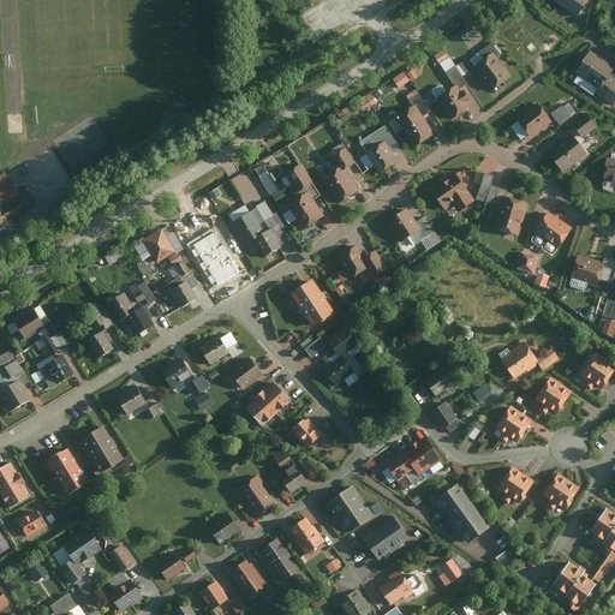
[(551,0),(550,3),(578,21),(591,0),(551,0)]
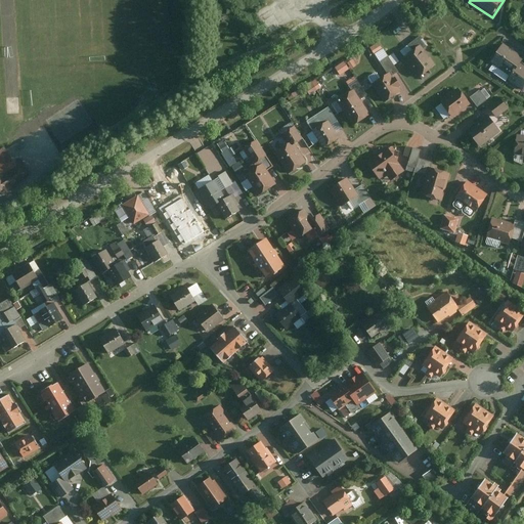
[(265,19),(286,8),(284,3),(262,14),(265,19)]
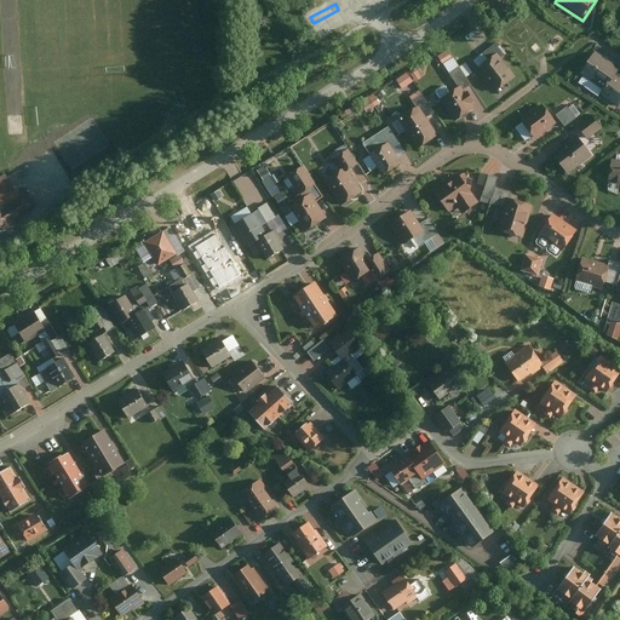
[(606,91),(601,98),(616,110),(619,104),(619,80),(615,78),(619,70),(619,69),(595,52),(580,73),(606,91)]
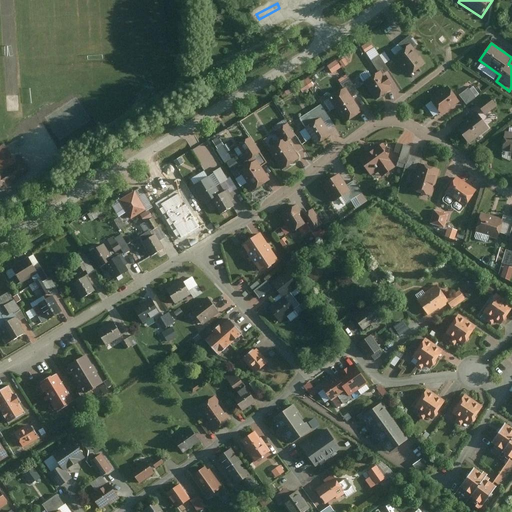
[(410,44),(393,56),(408,77),(426,65),(410,44)]
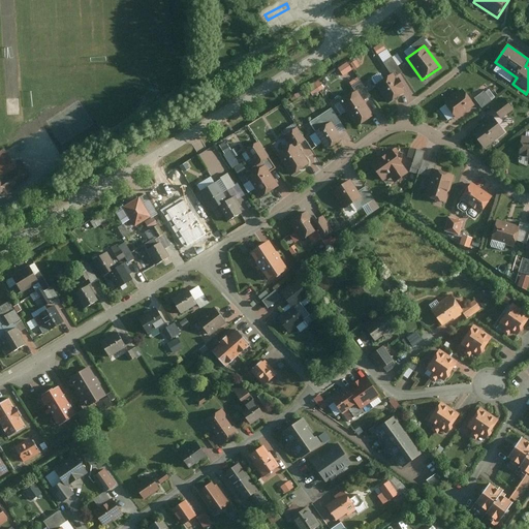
[(403,73),(392,58),(385,62),(396,79),(403,73)]
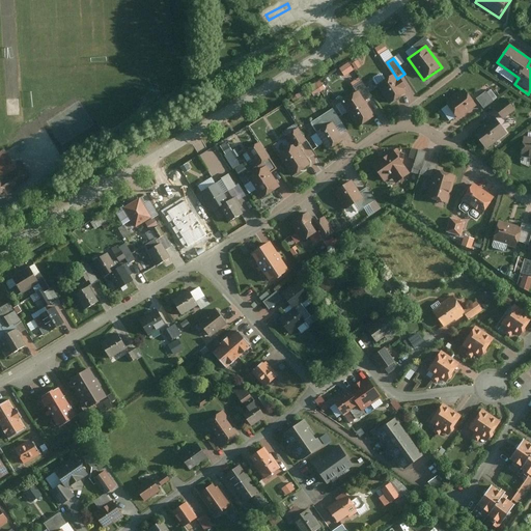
[(352,62),(356,71),(362,66),(358,59),(352,62)]
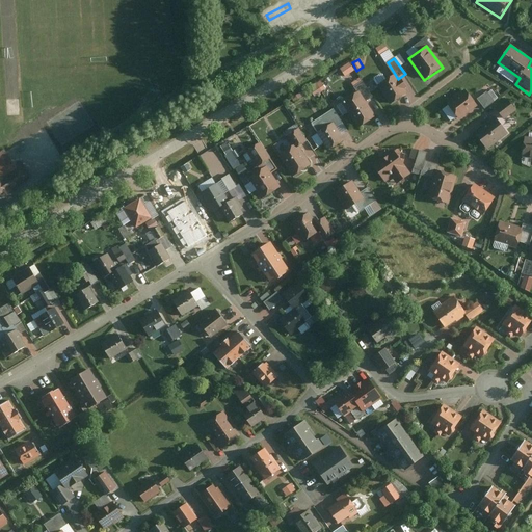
[(350,61),(340,68),(346,77),(355,71),(350,61)]
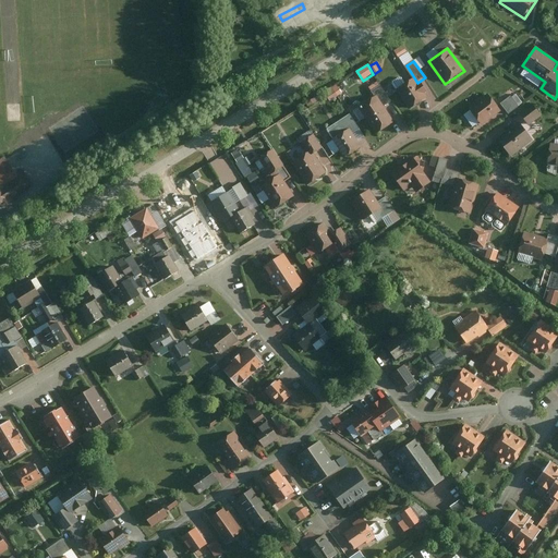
[(414,80),(397,92),(409,110),(426,99),(414,80)]
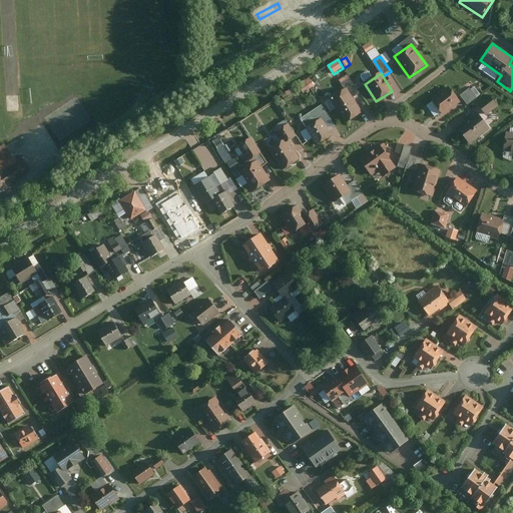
[(311,76),(299,84),(304,92),(316,85),(311,76)]
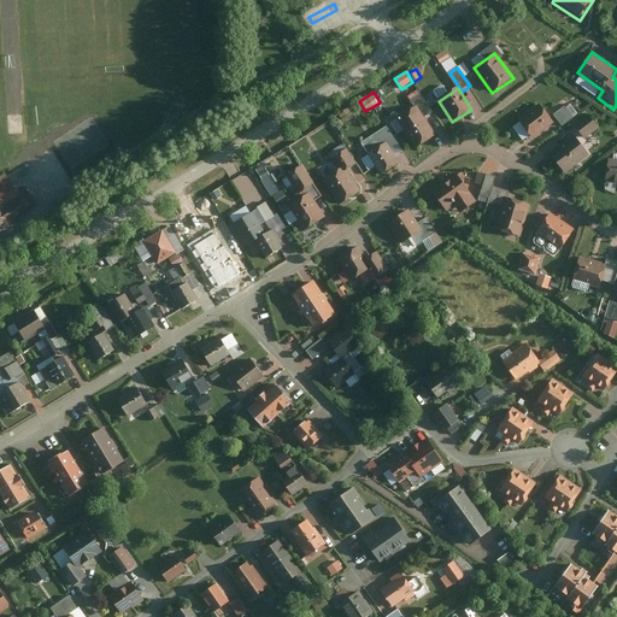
[(432,113),(422,98),(413,104),(424,119),(432,113)]
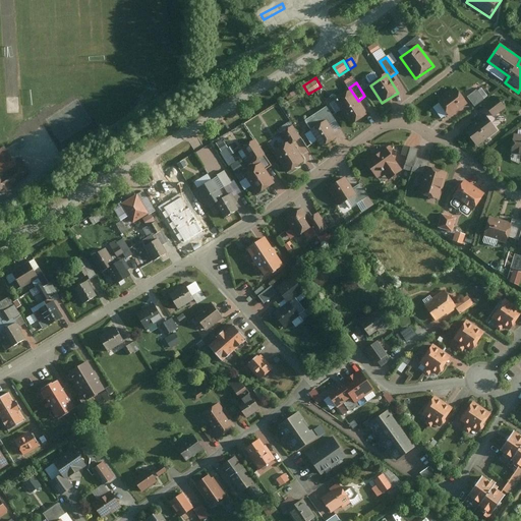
[(456,89),(438,102),(450,118),(468,105),(456,89)]
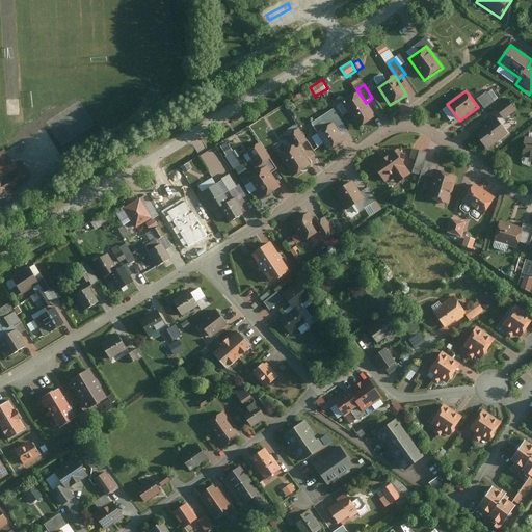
[(491,90),(477,100),(483,109),(498,100),(491,90)]
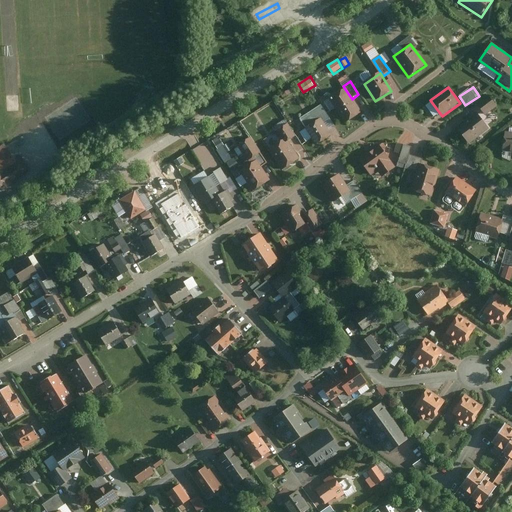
[(345,90),(329,100),(345,126),(361,116),(345,90)]
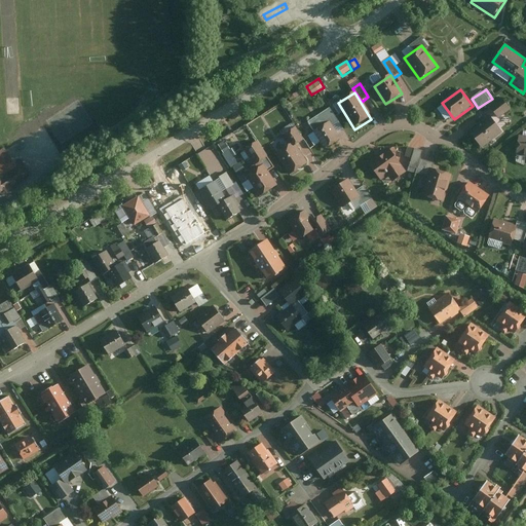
[(501,100),(489,108),(497,119),(510,111),(501,100)]
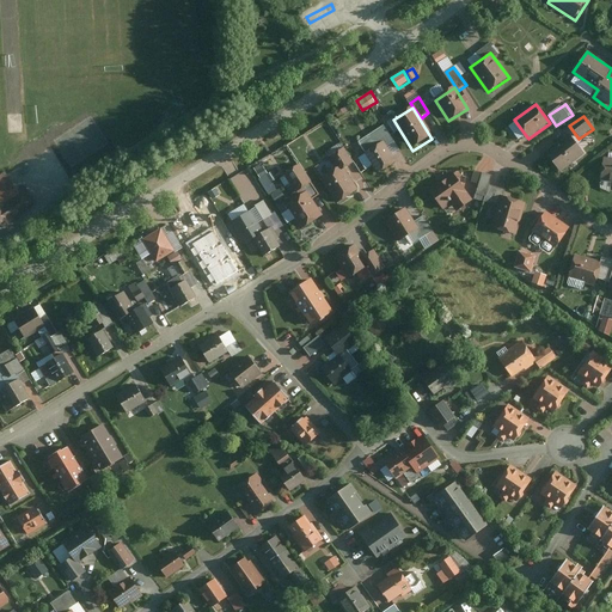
[(568,135),(544,153),(561,173),(583,155),(568,135)]
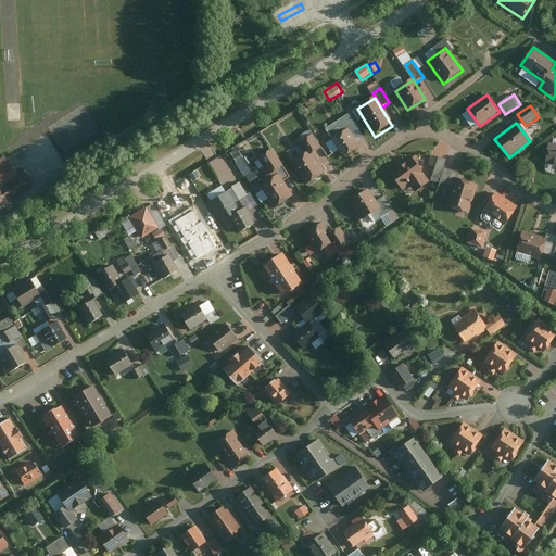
[(361,150),(348,129),(331,140),(344,160),(361,150)]
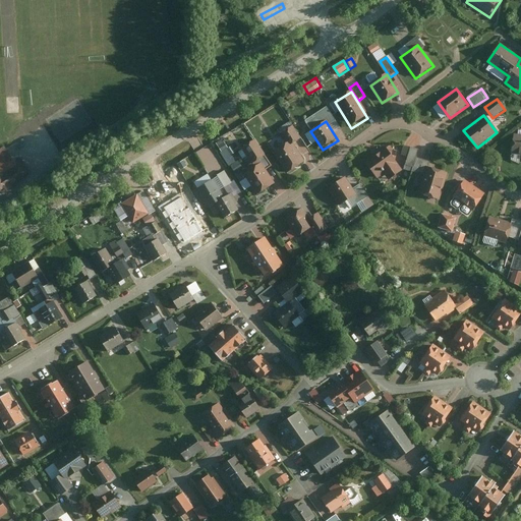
[(280,136),(286,146),(273,154),(287,176),(305,164),(294,146),(301,140),(293,127),(280,136)]
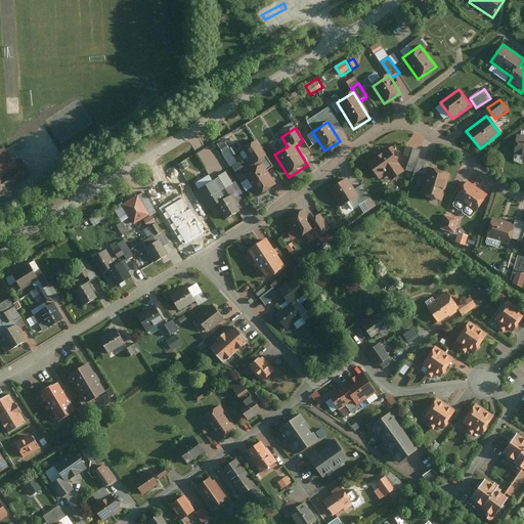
[(523,137),(516,136),(513,156),(523,157),(523,137)]
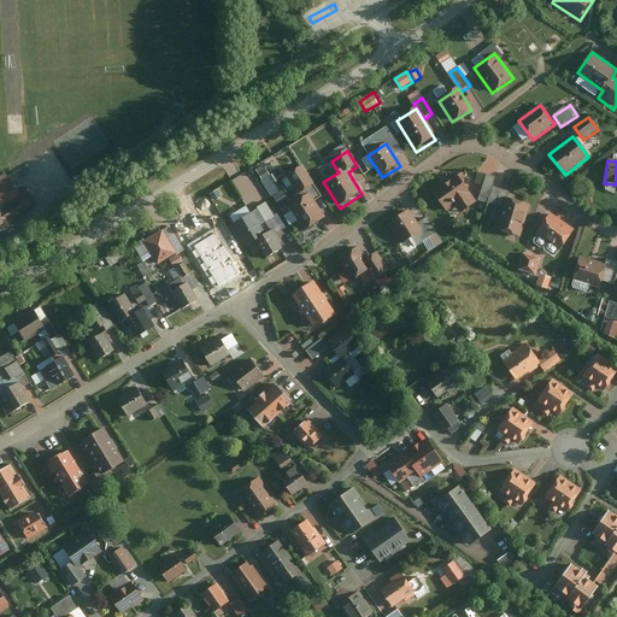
[(300,200),(287,209),(305,235),(325,221),(315,203),(322,198),(303,166),(286,177),(300,200)]
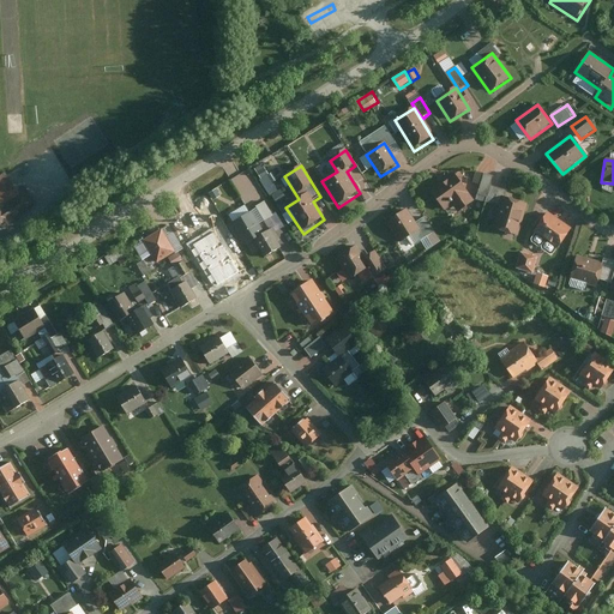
[(238,190),(256,182),(250,170),(233,178),(238,190)]
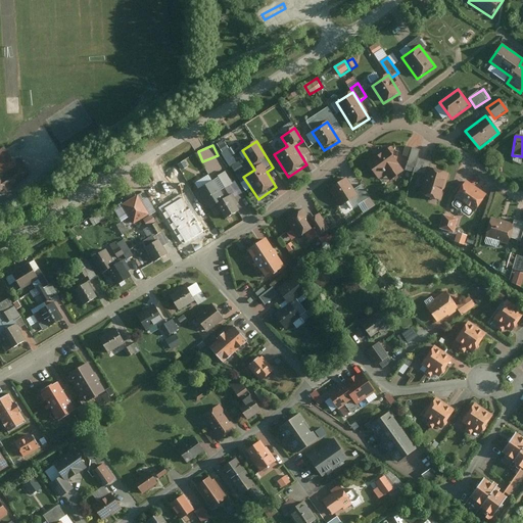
[(380,179),(386,174),(391,181),(403,172),(397,164),(400,161),(389,147),(368,163),(380,179)]
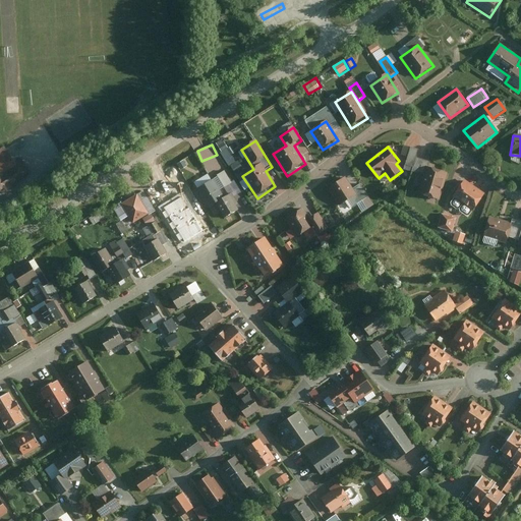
[(417,151),(410,149),(406,165),(413,167),(417,151)]
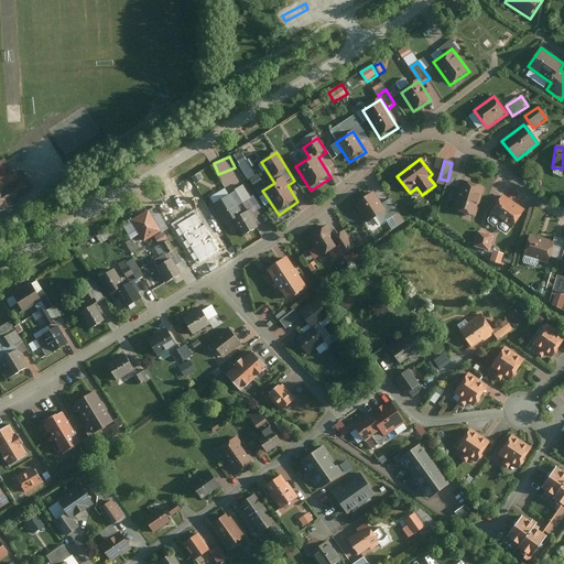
[(466,176),(452,173),(448,186),(459,190),(454,213),(476,218),(484,187),(464,183),(466,176)]
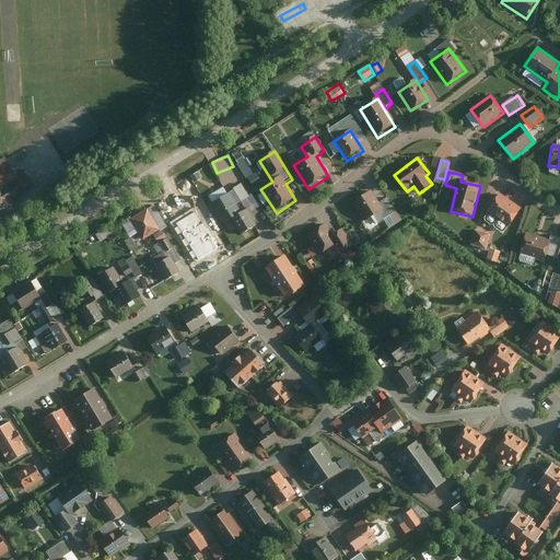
[(0,181),(0,213),(14,206),(14,205),(31,195),(21,178),(4,188),(0,181)]
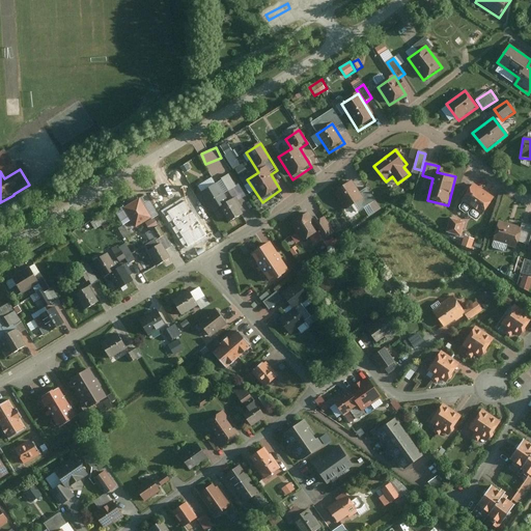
[(236,189),(228,176),(222,180),(230,193),(236,189)]
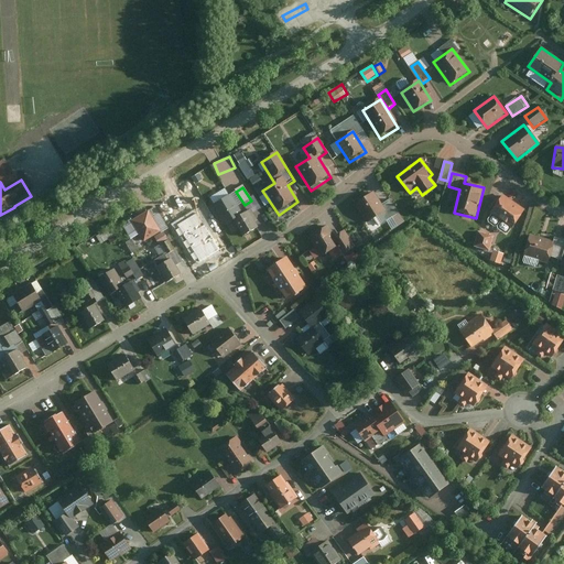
[(369,224),(380,216),(384,223),(399,214),(390,201),(382,206),(373,193),(356,205),(369,224)]
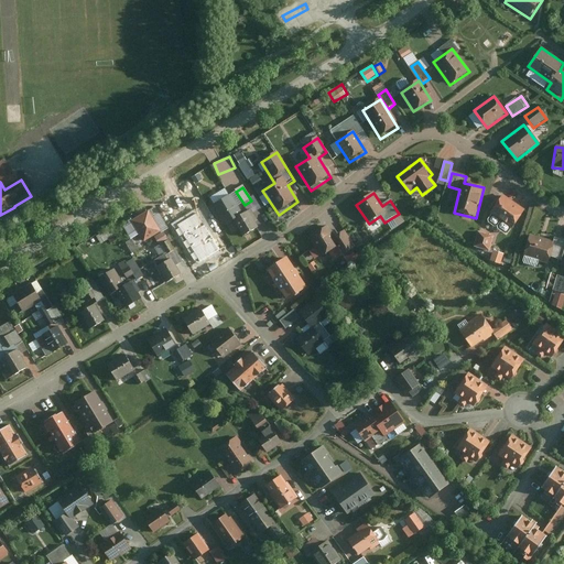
[(525,210),(502,195),(489,215),(512,230),(525,210)]
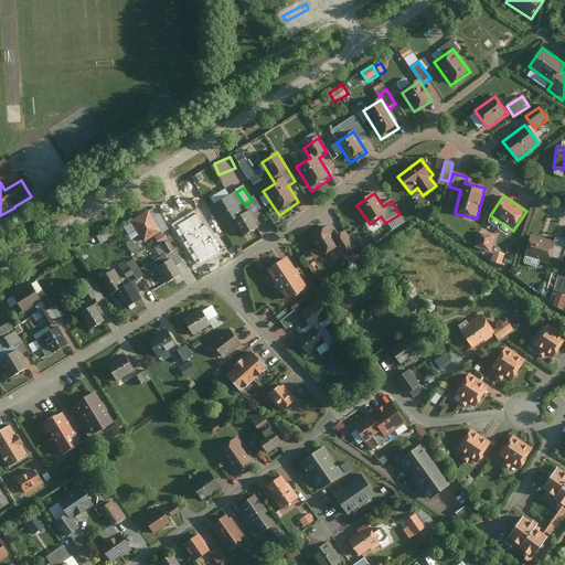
[(233,196),(215,206),(227,227),(242,220),(251,234),(260,228),(251,212),(244,216),(233,196)]
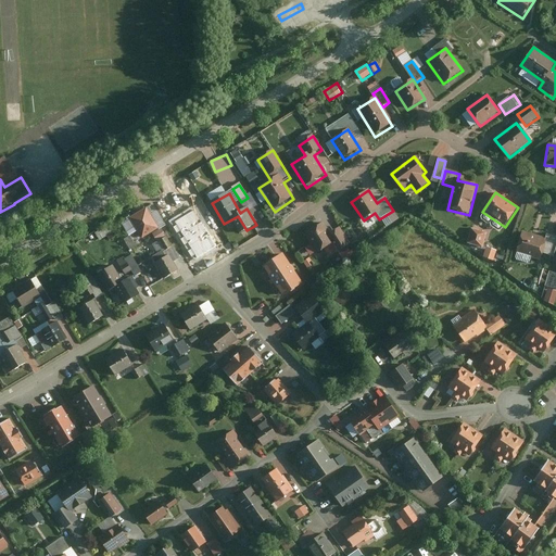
[(143,200),(126,209),(137,228),(154,219),(143,200)]
